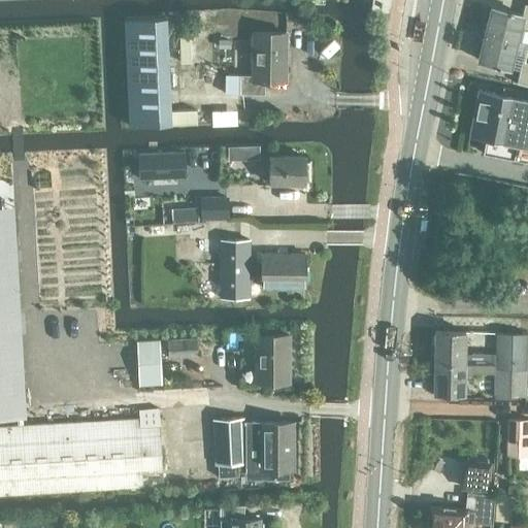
[(491,10),(486,35),(518,42),(521,28),(527,29),(527,6),(525,6),(523,18),(491,10)]
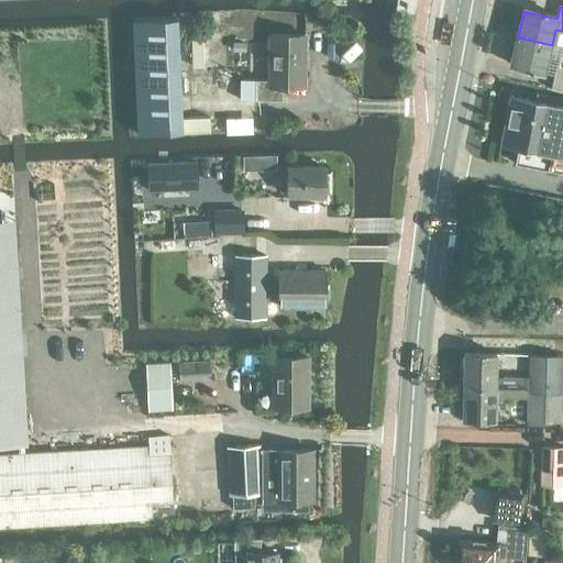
[(178,18),(133,19),(139,134),(212,131),(212,116),(183,118),(178,18)]
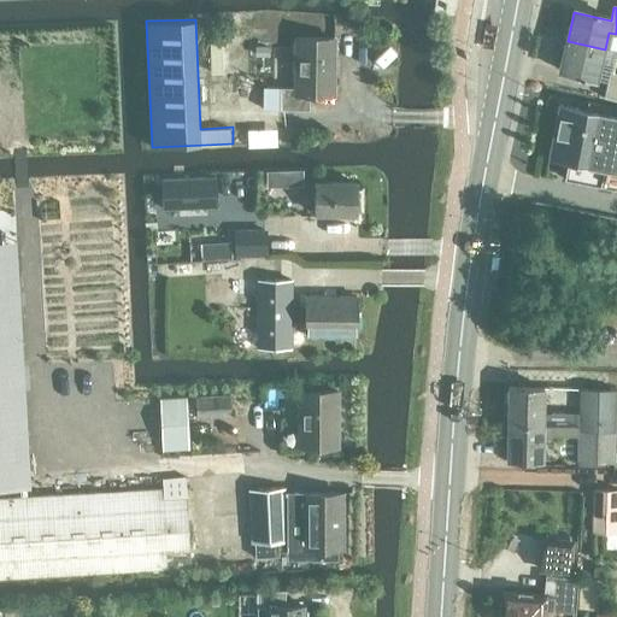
[(263,88),(263,110),(310,112),(311,97),(334,97),(336,41),(299,40),(298,89),(263,88)]
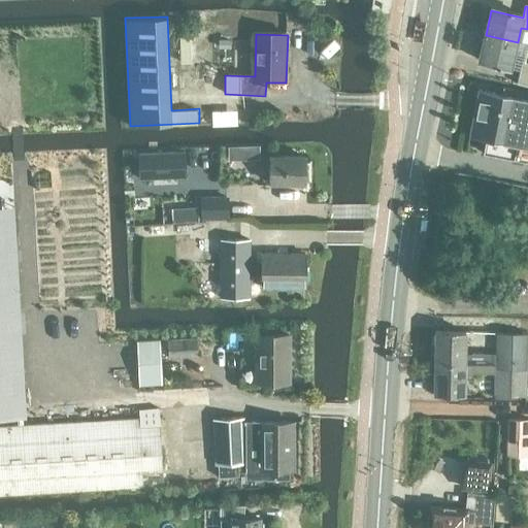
[(486,35),(480,61),(512,68),(520,70),(517,81),(527,84),(527,60),(522,59),(524,55),(516,53),(518,42),(486,35)]
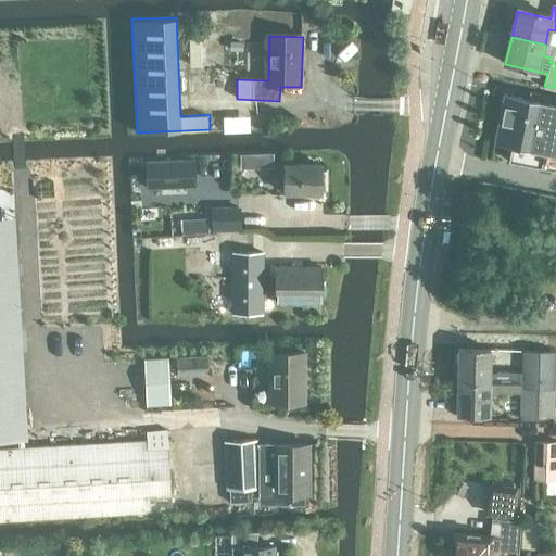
[(540,167),(551,106),(504,98),(496,143),(512,147),(510,162),(540,167)]
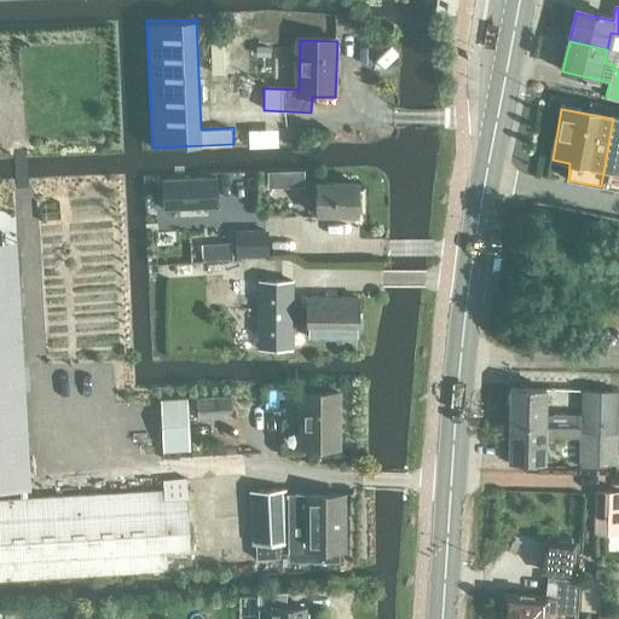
[(618,119),(613,119),(601,186),(618,189),(618,119)]
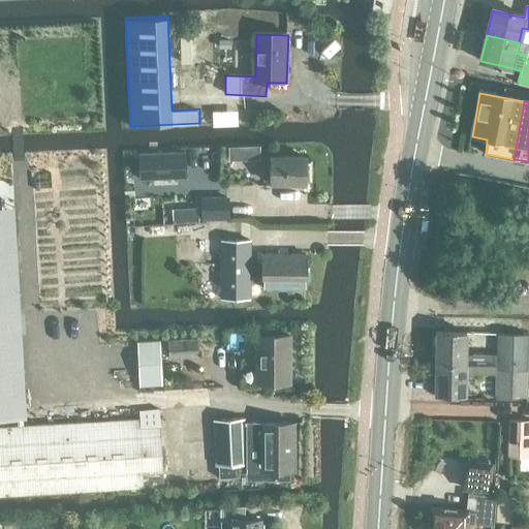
[(214,107),(215,122),(240,121),(239,106),(214,107)]
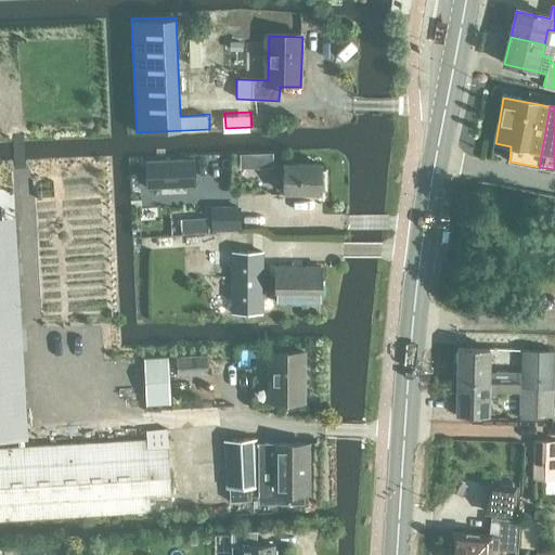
[(194,159),(146,162),(147,188),(194,185),(194,159)]
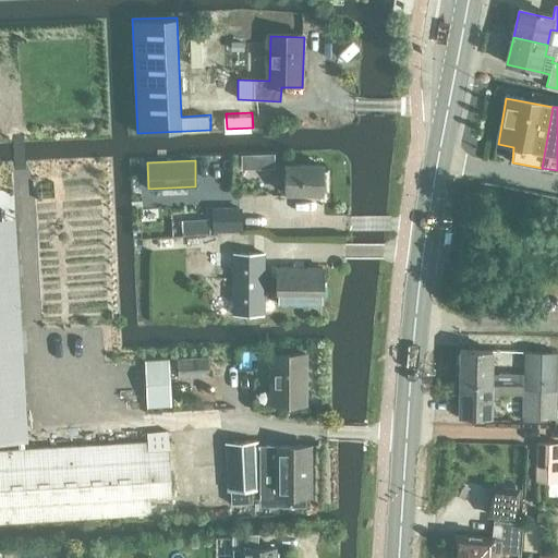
[(324,195),(325,168),(288,166),(288,169),(280,169),(278,179),(287,179),(287,194),(324,195)]
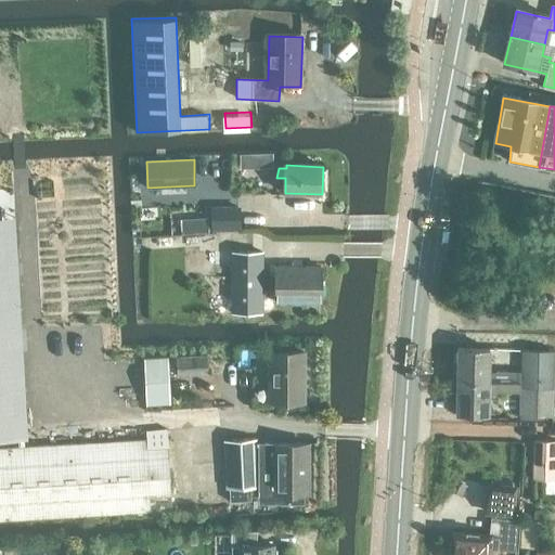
[(241,229),(240,205),(210,206),(210,230),(241,229)]
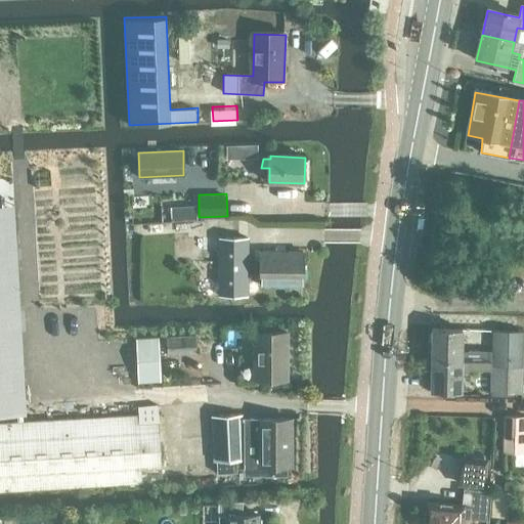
[(197,219),(197,198),(171,198),(171,220),(197,219)]
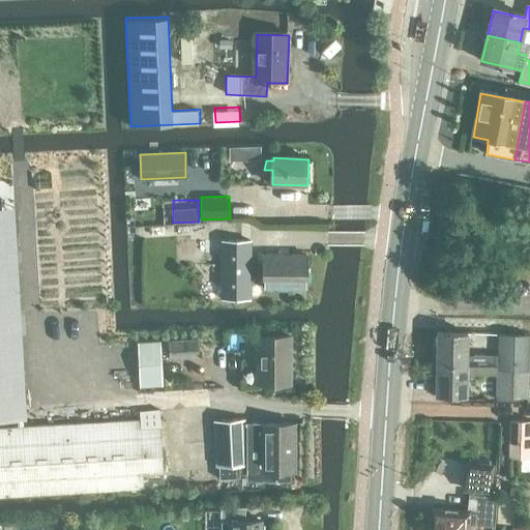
[(8,312),(2,206),(0,206),(0,416),(13,416),(9,332),(21,331),(20,311),(19,311),(8,312)]
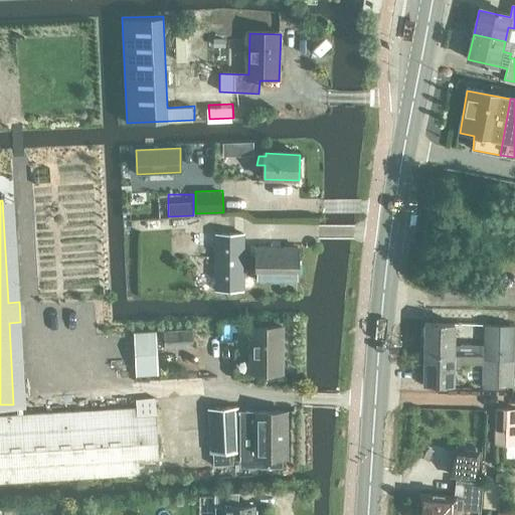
[(244,291),(244,235),(216,235),(216,291),(244,291)]
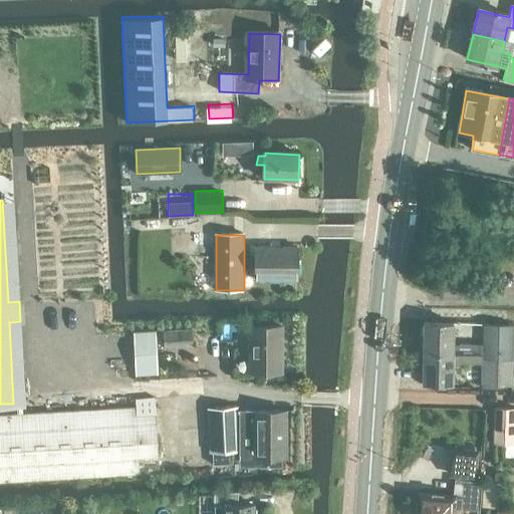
[(298,281),(299,249),(257,249),(256,281),(298,281)]
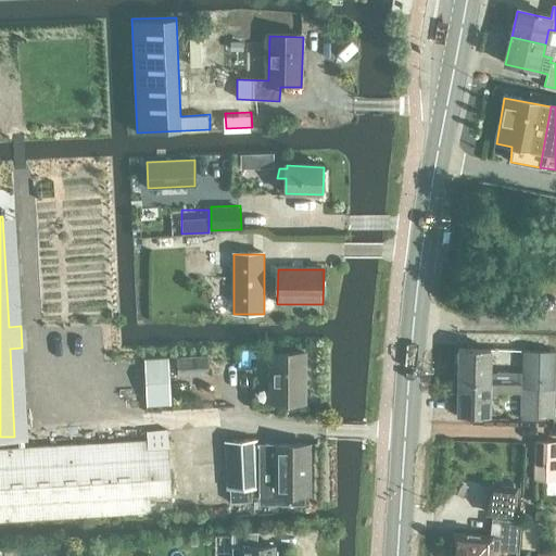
[(459,351),(458,381),(522,382),(522,389),(555,389),(555,354),(555,350),(521,349),(520,370),(490,369),(490,351),(459,351)]
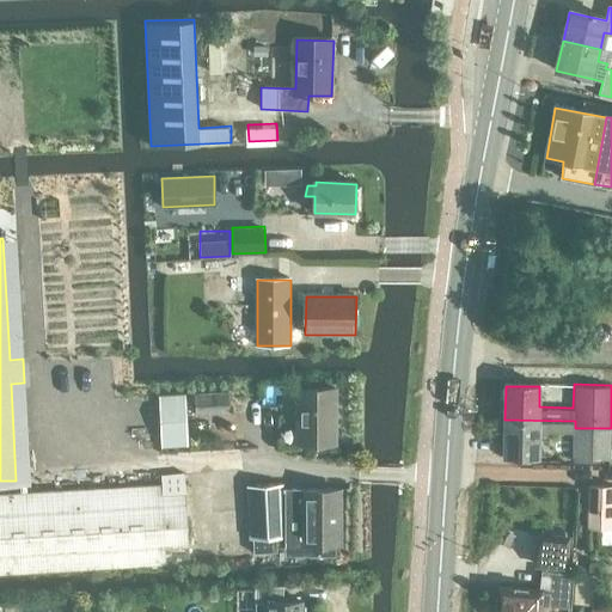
[(194,392),(196,412),(196,415),(230,412),(228,390),(194,392)]
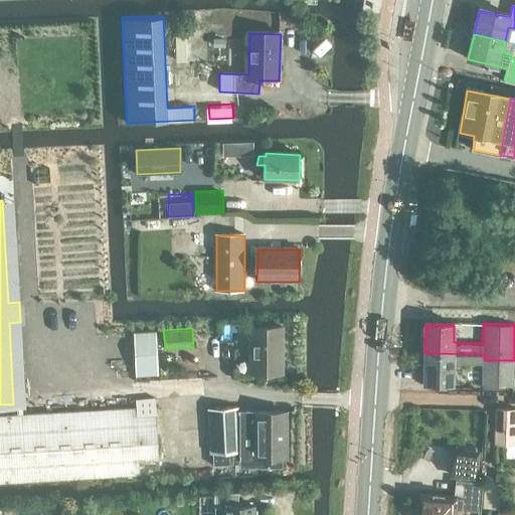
[(252,373),(284,372),(283,328),(251,329),(252,373)]
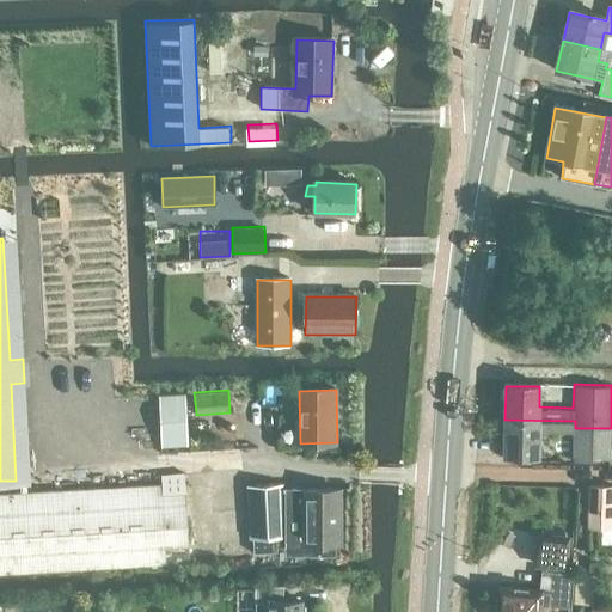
[(187,414),(196,412),(194,392),(161,395),(161,446),(188,445),(187,414)]
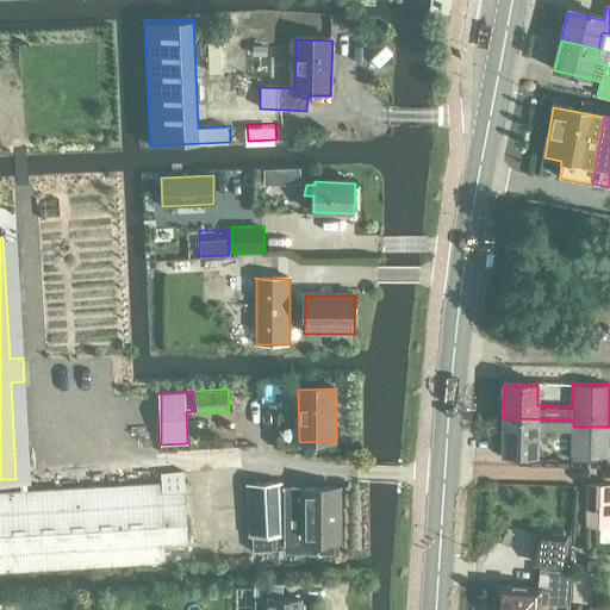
[(503,418),(502,453),(536,453),(537,430),(551,431),(571,431),(571,434),(573,434),(572,456),(609,456),(609,427),(573,427),(573,419),(503,418)]
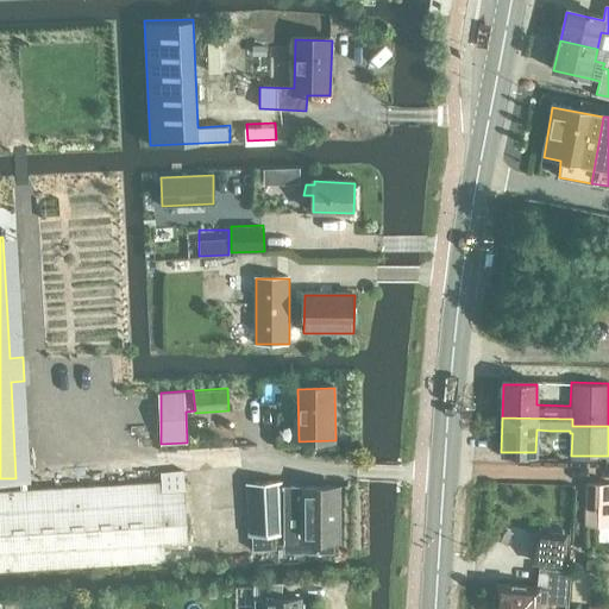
[(0,570),(165,562),(188,559),(187,540),(184,489),(162,490),(162,479),(0,489),(0,570)]
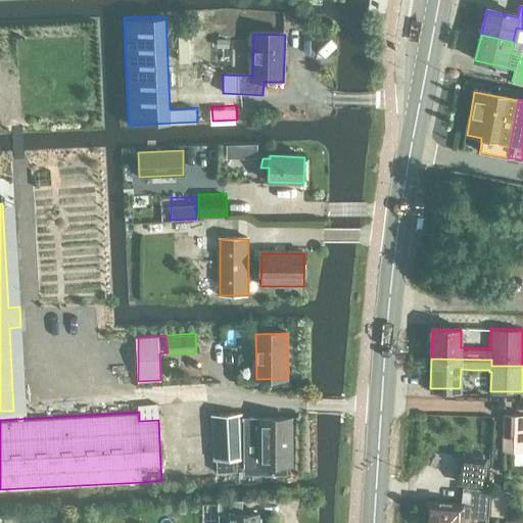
[(241,416),(215,418),(217,461),(218,472),(237,471),(236,460),(244,459),(241,416)]
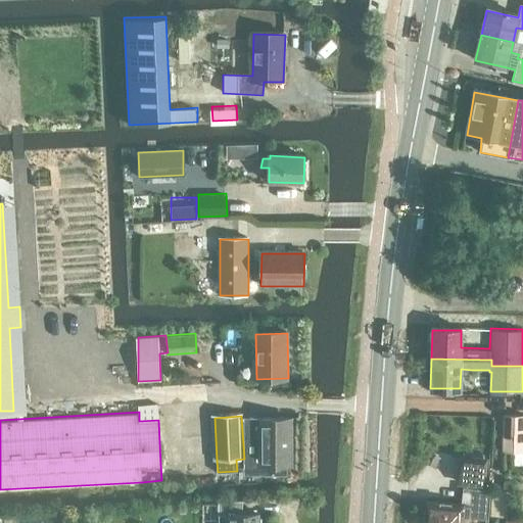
[(522,417),(506,417),(505,449),(522,449),(522,417)]
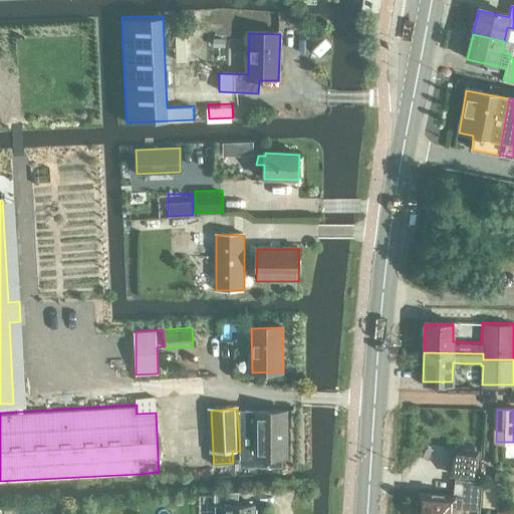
[(286,411),(239,413),(240,458),(255,457),(256,466),(282,465),(282,456),(287,456),(286,413),(286,411)]
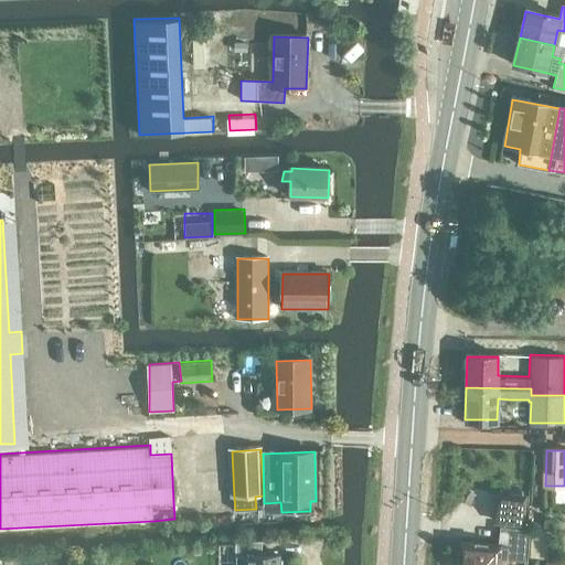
[(497,490),(493,522),(523,525),(528,493),(497,490)]
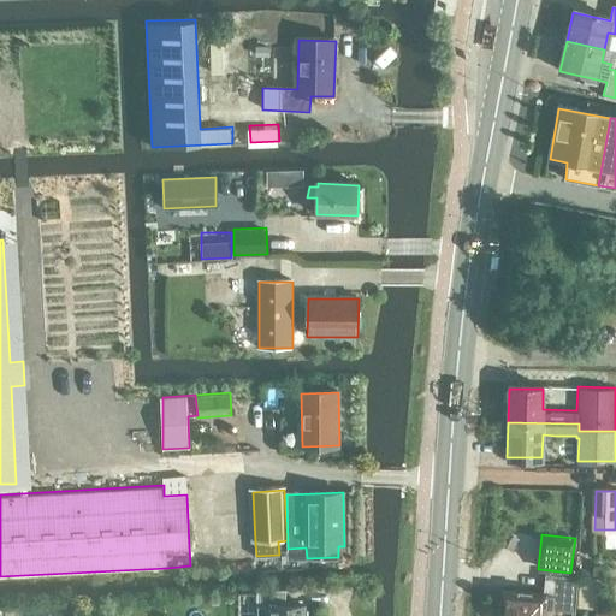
[(572,611),(573,578),(548,576),(545,594),(508,593),(508,602),(503,602),(502,615),(543,615),(544,614),(554,614),(554,610),(572,611)]
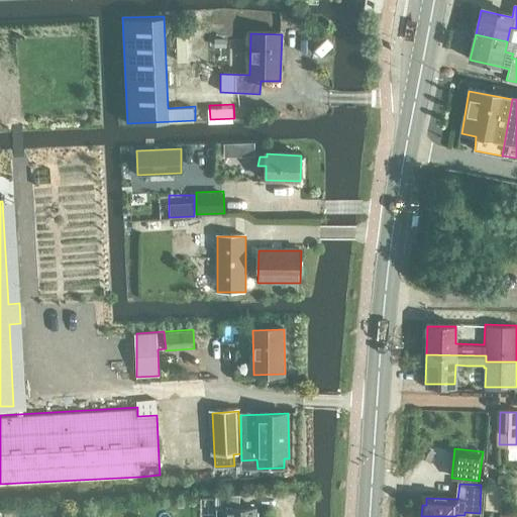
[(484,509),(502,510),(503,489),(485,488),(484,509)]
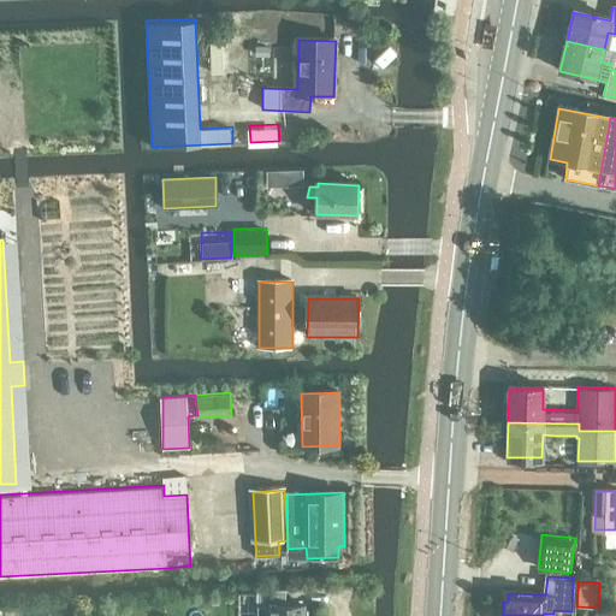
[(285,591),(259,592),(260,615),(304,615),(304,606),(286,608),(285,591)]
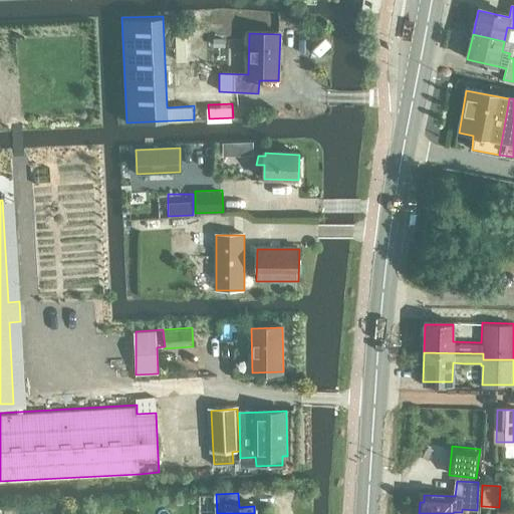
[(28,513),(60,513),(60,505),(28,506),(28,513)]
